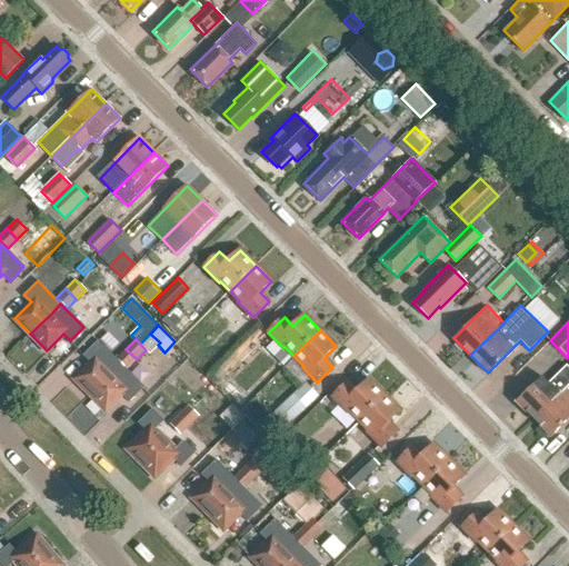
[(75,378),(91,395),(121,364),(116,359),(98,341),(85,355),(91,361),(75,378)]
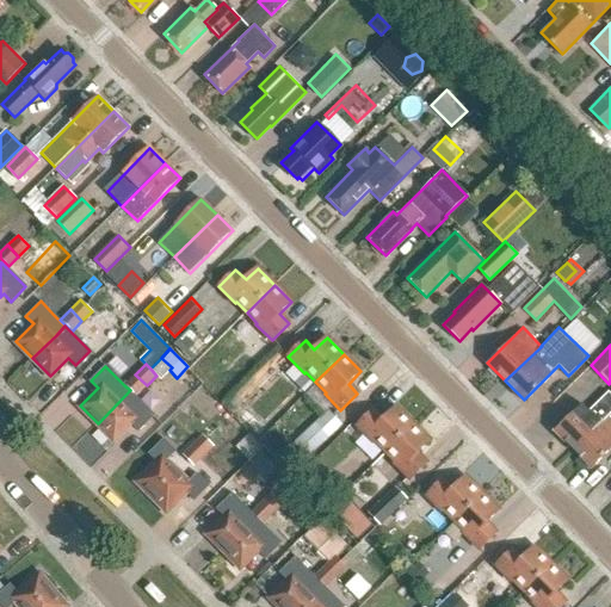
[(147,385),(135,375),(124,385),(130,390),(136,396),(147,385)]
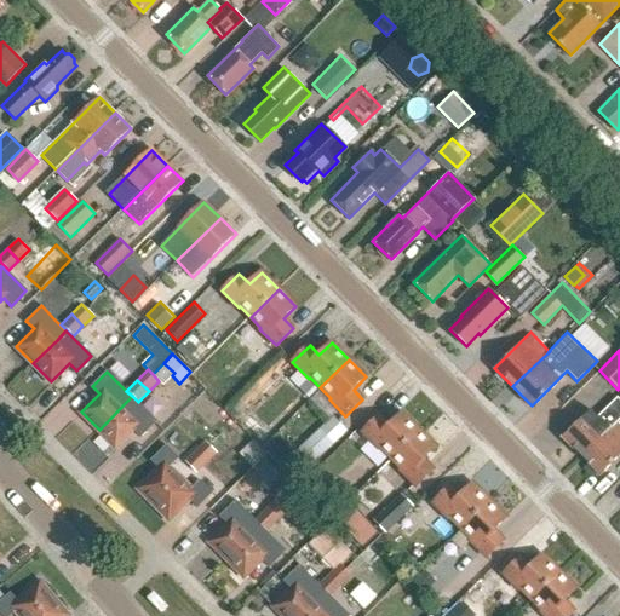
[(138,402),(132,396),(99,430),(116,447),(135,429),(142,436),(158,421),(138,402)]
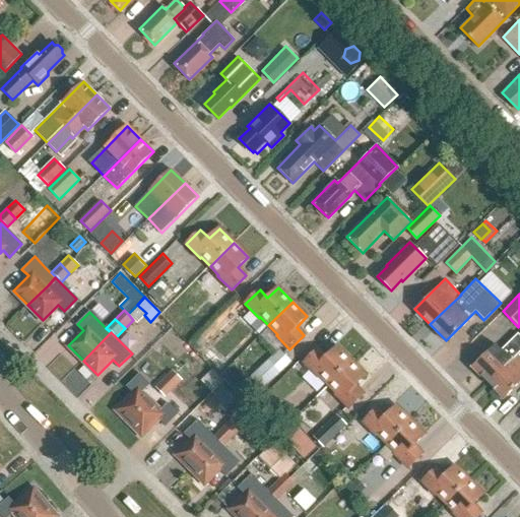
[(488,382),(518,352),(519,349),(519,335),(518,333),(502,349),(496,343),(471,367),(488,382)]
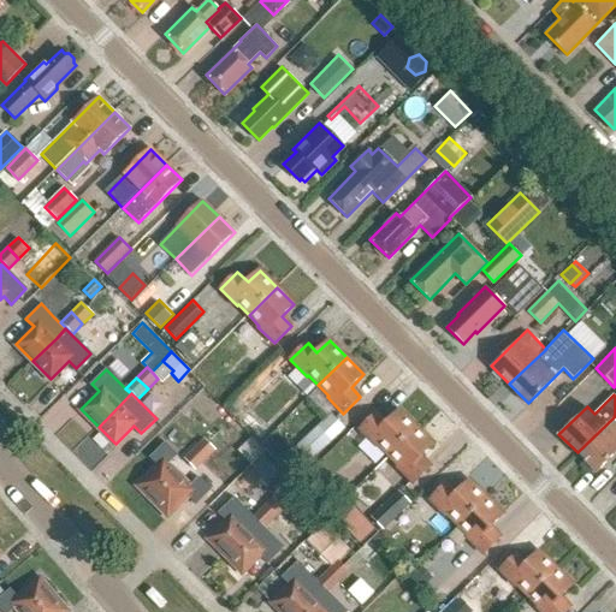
[(388,455),(416,427),(400,410),(386,422),(378,413),(360,429),(377,446),(378,445),(388,455)]
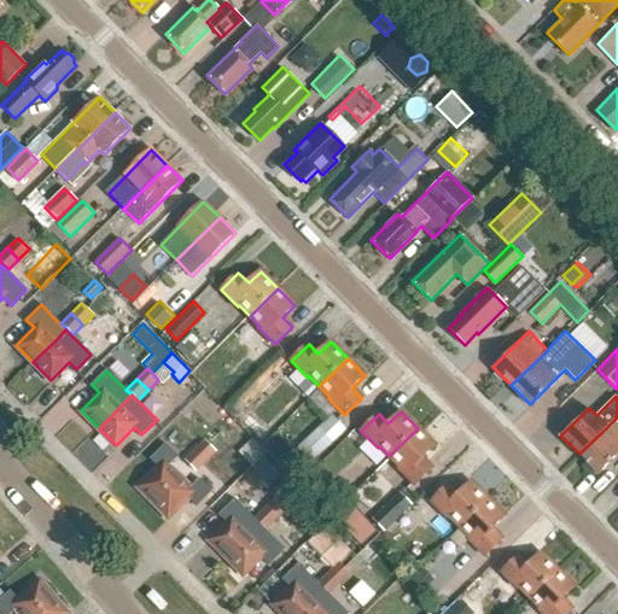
[(330,415),(307,437),(320,451),(343,430),(330,415)]
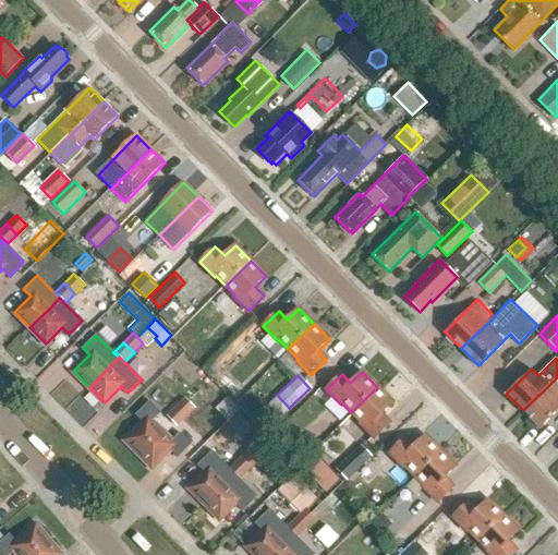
[(557,381),(556,378),(523,410),(541,427),(557,409),(557,381)]
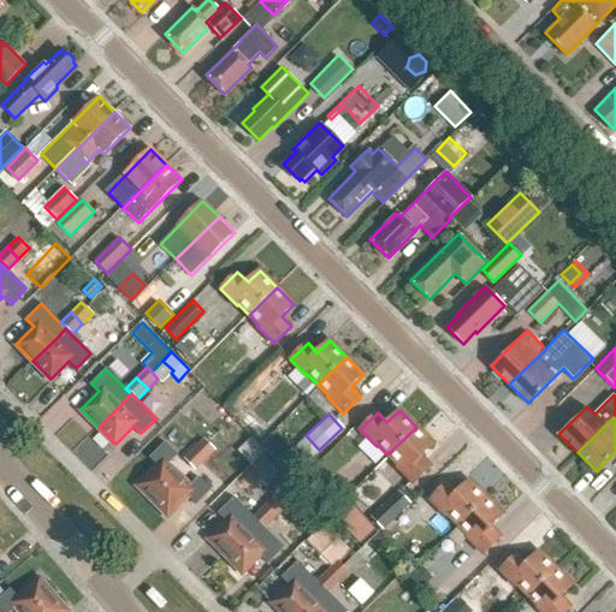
[(261,439),(268,431),(259,421),(252,429),(261,439)]
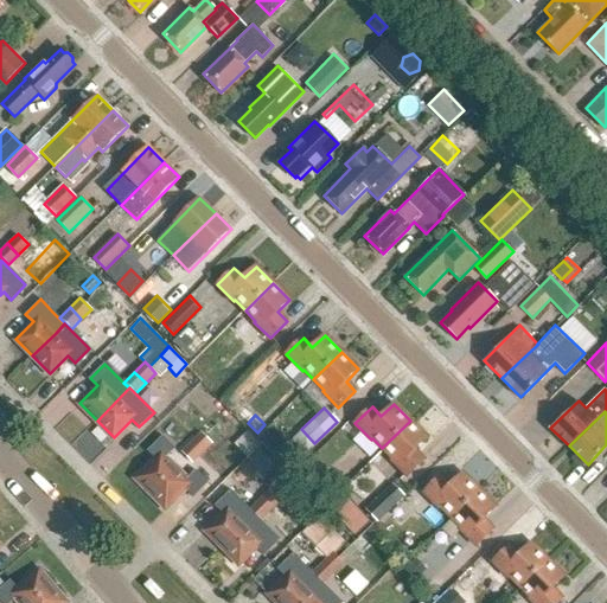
[(415,449),(426,437),(410,421),(382,448),(393,459),(391,460),(407,476),(425,460),(415,449)]
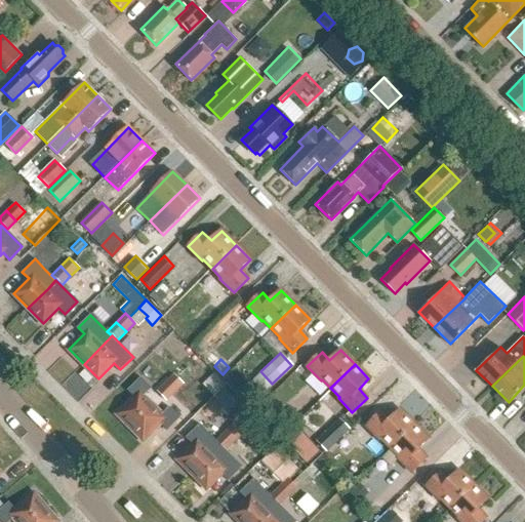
[(75,370),(64,382),(77,396),(89,385),(75,370)]
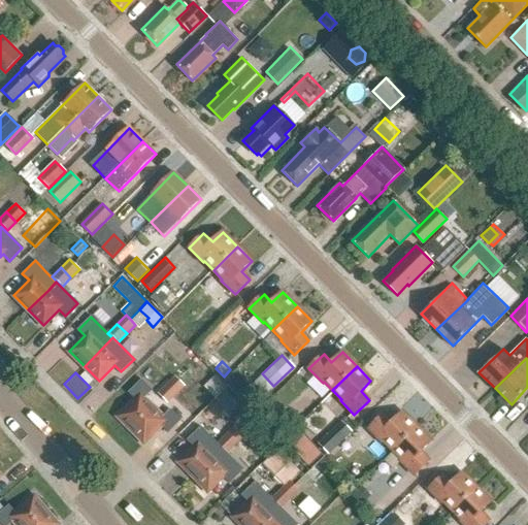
[(241,374),(230,385),(239,394),(250,385),(241,374)]
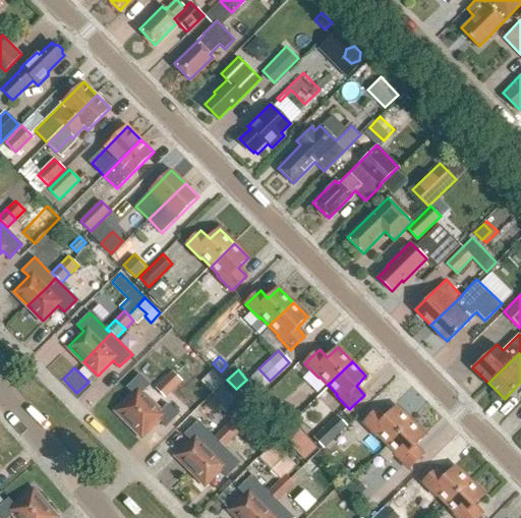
[(183,381),(173,370),(155,388),(165,398),(183,381)]
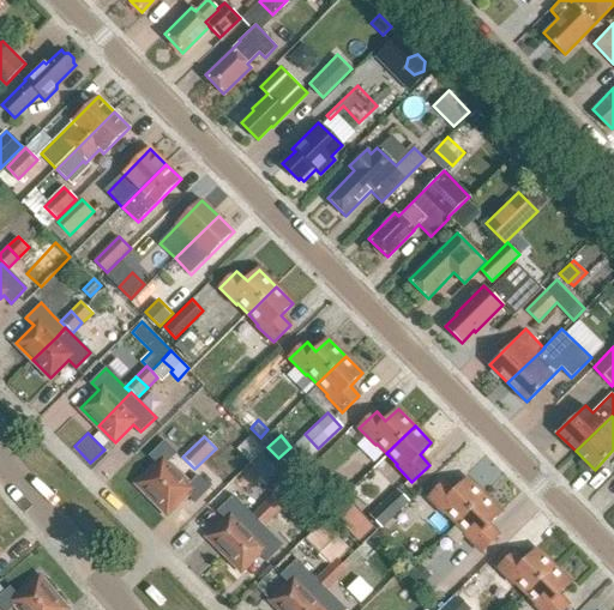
[(197,505),(212,489),(200,476),(192,485),(170,463),(179,454),(167,441),(151,456),(158,464),(137,483),(140,487),(139,488),(163,514),(166,513),(168,517),(188,496),(197,505)]
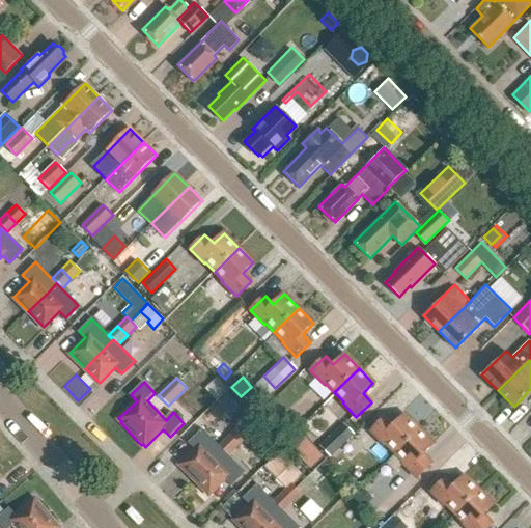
[(394,453),(418,429),(403,415),(393,425),(385,416),(370,432),(384,445),(385,444),(394,453)]
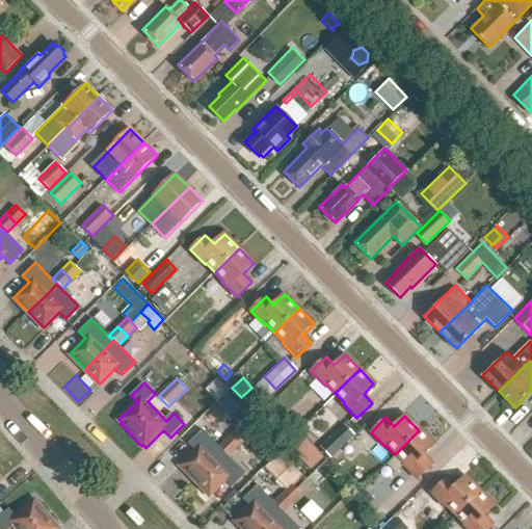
[(344,422),(320,445),(330,456),(354,433),(344,422)]
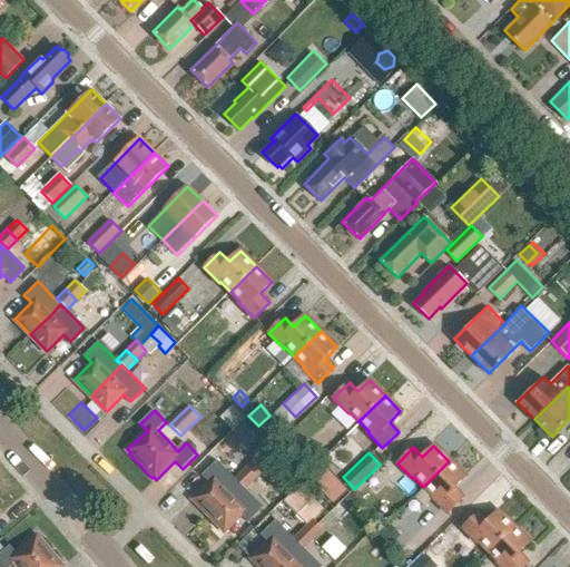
[(255,479),(265,470),(254,458),(244,468),(255,479)]
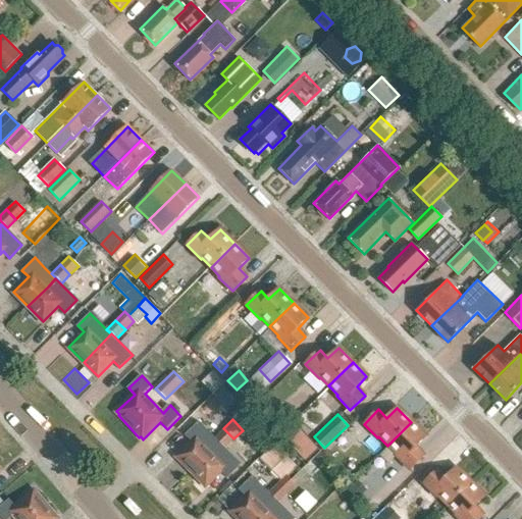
[(177,456),(192,471),(219,445),(199,422),(187,434),(192,442),(177,456)]
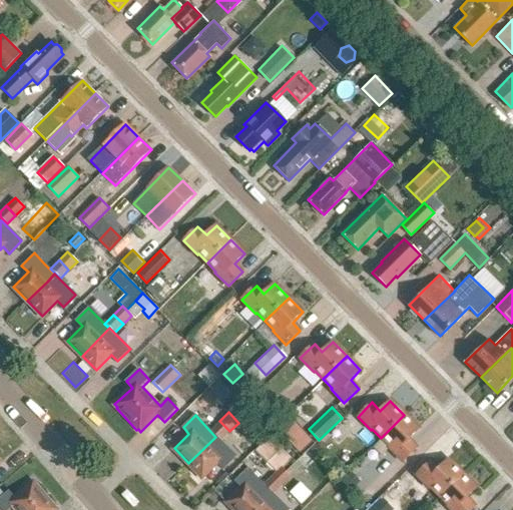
[(408,439),(418,429),(404,415),(381,438),(390,447),(388,448),(402,461),(416,447),(408,439)]
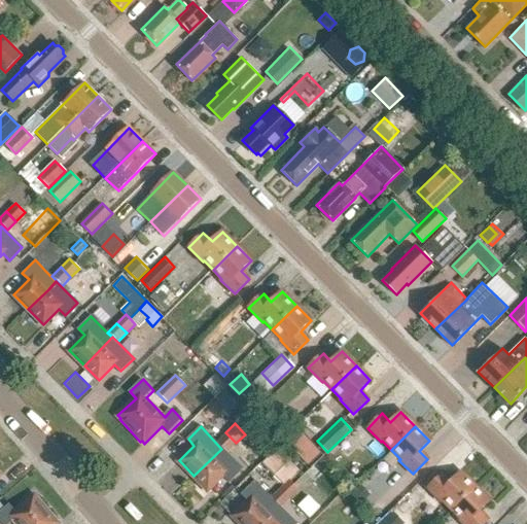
[(236,443),(225,432),(217,441),(226,451),(236,443)]
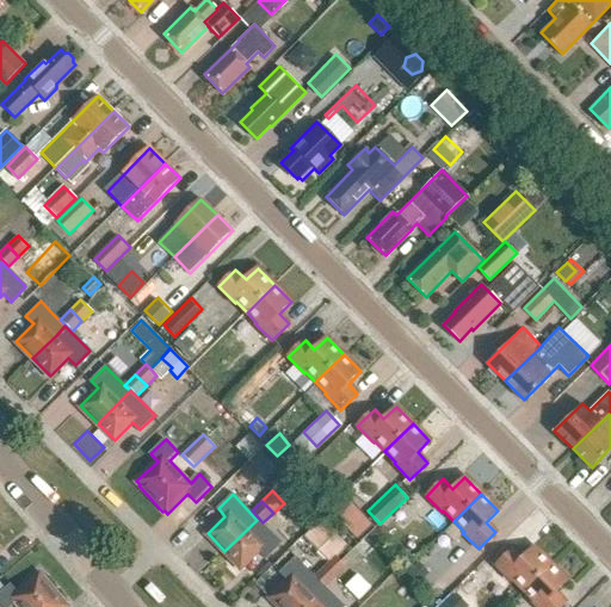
[(318,549),(338,528),(325,514),(303,534),(318,549)]
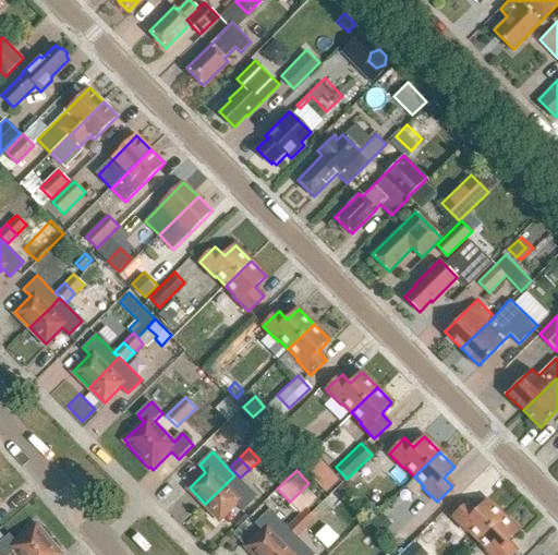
[(245,486),(234,475),(205,504),(220,520),(237,505),(243,511),(257,498),(245,486)]
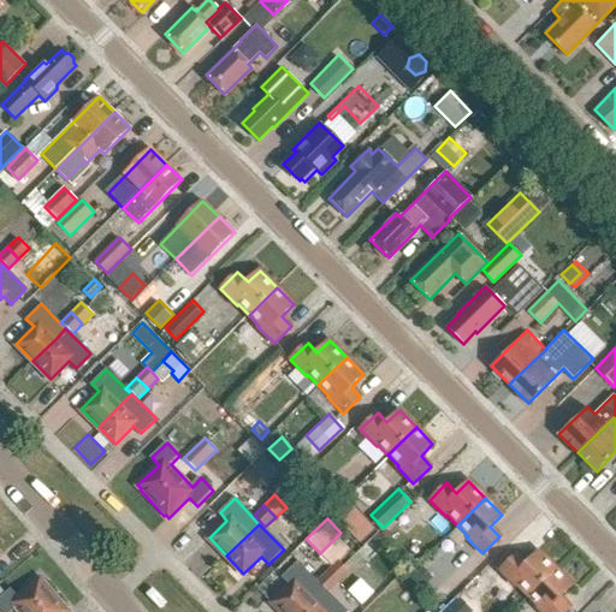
[(527,595),(555,568),(538,551),(526,563),(516,553),(499,570),(515,587),(516,584),(527,595)]
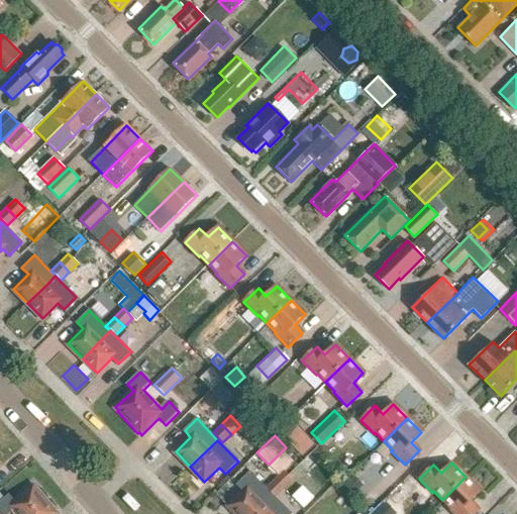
[(284,488),(292,480),(283,471),(275,479),(284,488)]
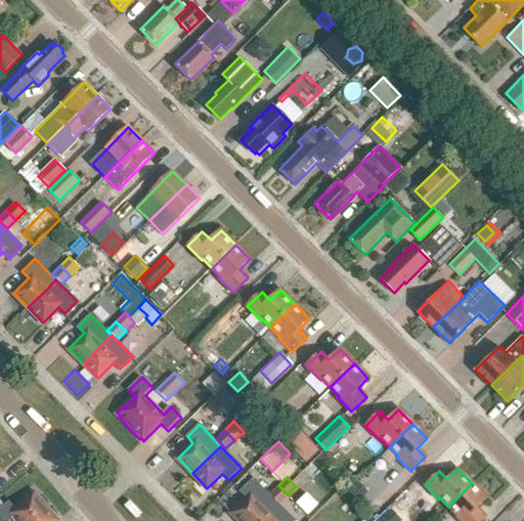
[(230,513),(238,520),(252,520),(273,501),(262,489),(252,478),(239,491),(246,497),(230,513)]
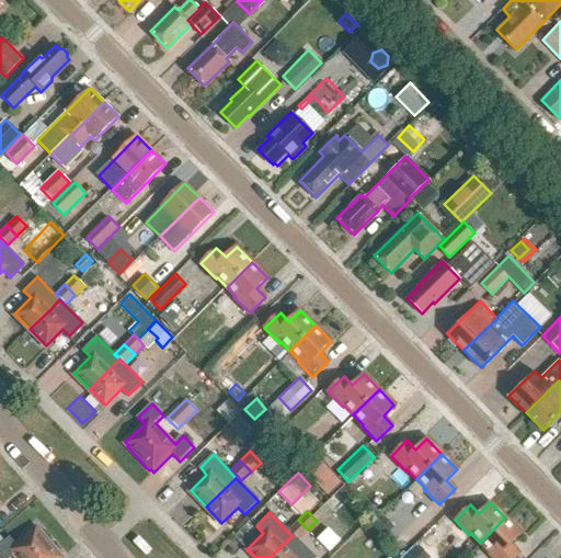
[(393,525),(384,516),(374,526),(382,536),(393,525)]
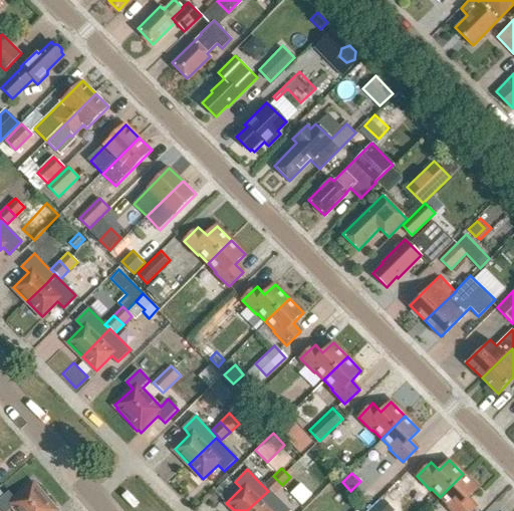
[(467,498),(477,488),(463,474),(440,497),(449,505),(448,506),(452,510),(469,510),(475,506),(467,498)]
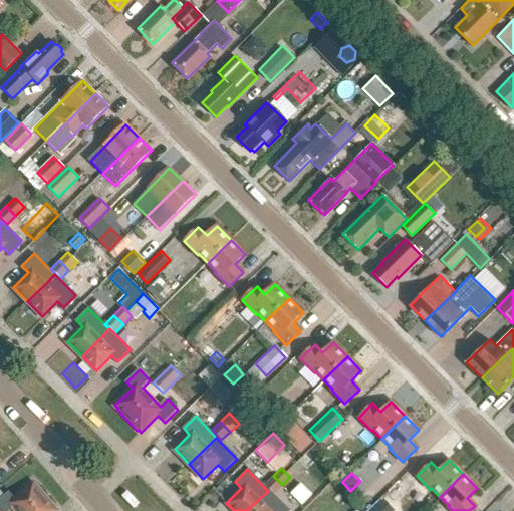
[(282,485),(273,476),(265,484),(274,493),(282,485)]
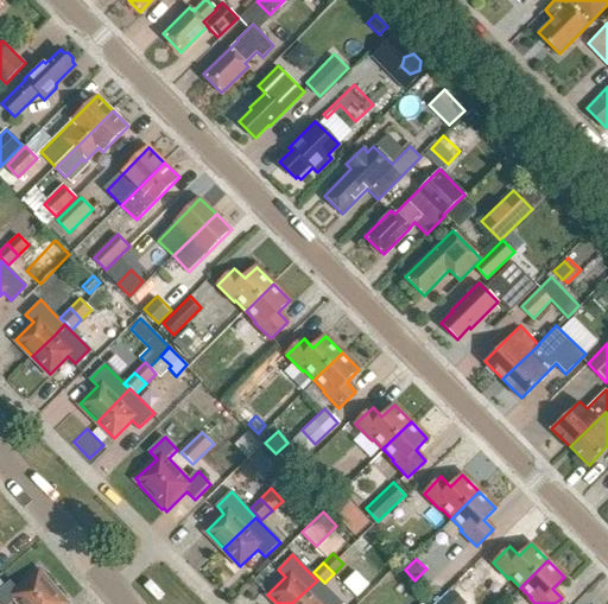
[(362,591),(373,580),(361,568),(350,579),(362,591)]
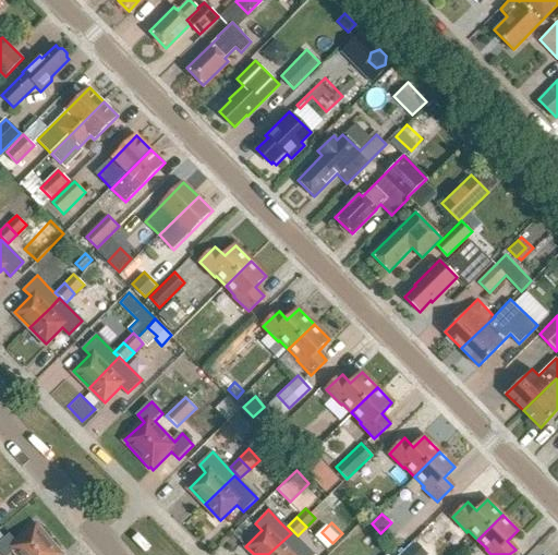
[(61,554),(62,554),(60,552),(61,551),(38,527),(35,525),(16,542),(9,534),(0,542),(0,554),(9,554),(13,552),(15,554),(61,554)]
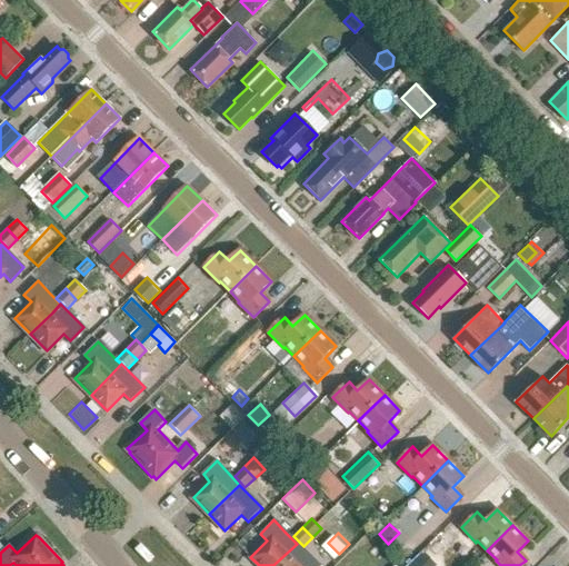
[(318,565),(297,544),(273,565),(318,565)]
